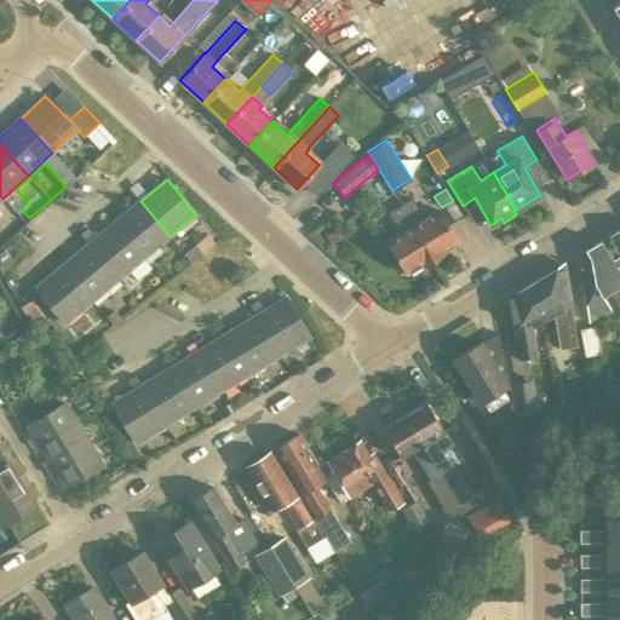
[(0,227),(7,235),(27,218),(9,197),(0,205),(0,227)]
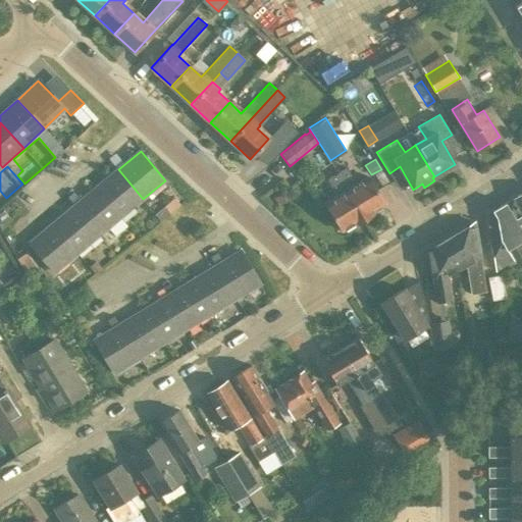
[(347,168),(337,174),(365,220),(373,215),(372,213),(385,205),(368,177),(356,185),(347,168)]
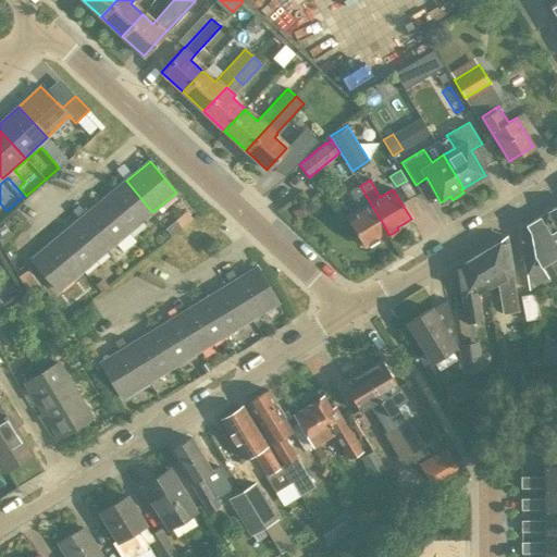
[(126,181),(102,200),(130,232),(152,212),(126,181)]
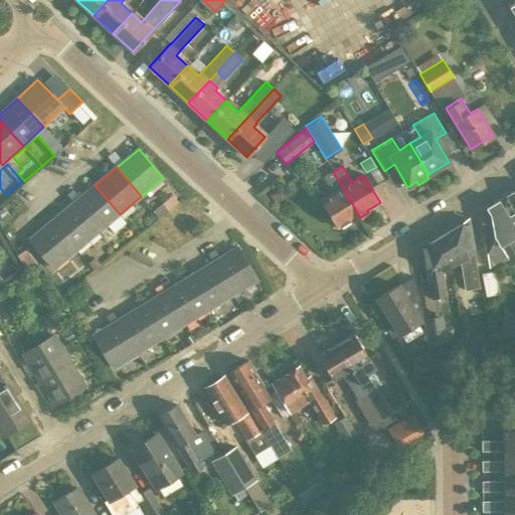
[(360,217),(333,172),(324,177),(334,193),(322,200),(338,227),(350,220),(352,222),(360,217)]
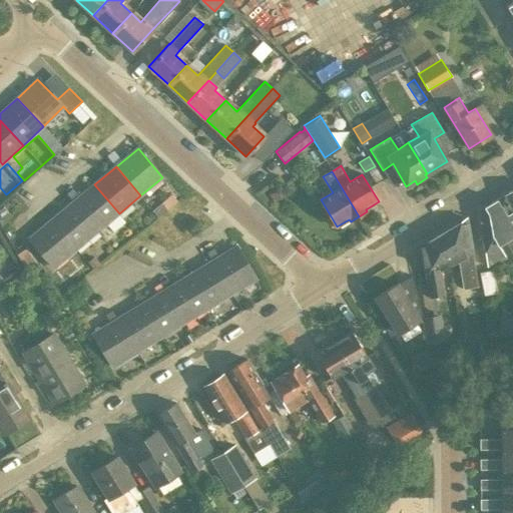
[(94,184),(73,201),(97,231),(119,213),(94,184)]
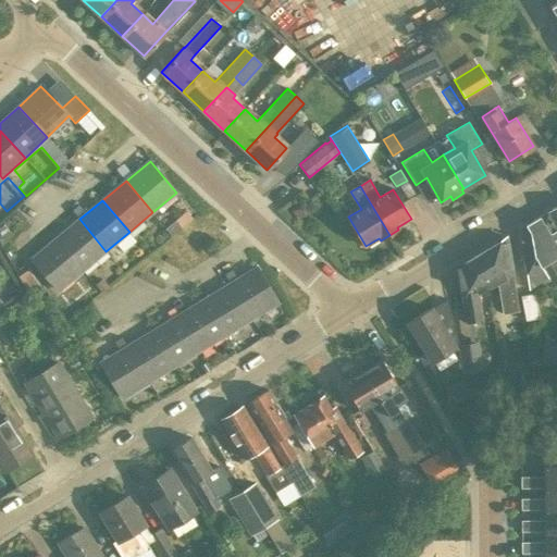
[(556,206),(544,214),(556,231),(556,206)]
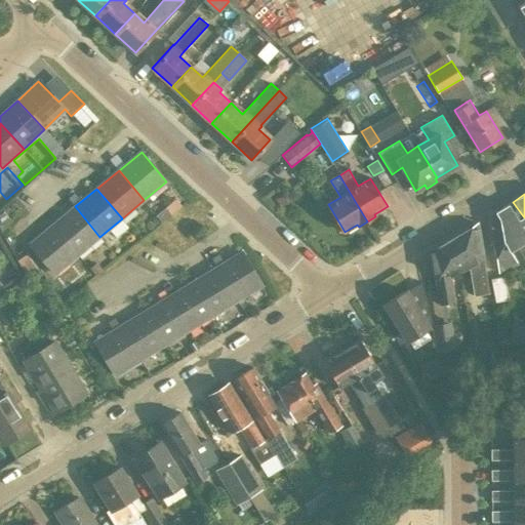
[(524,217),(513,202),(490,215),(489,221),(498,273),(516,261),(510,250),(517,246),(524,259),(524,217)]
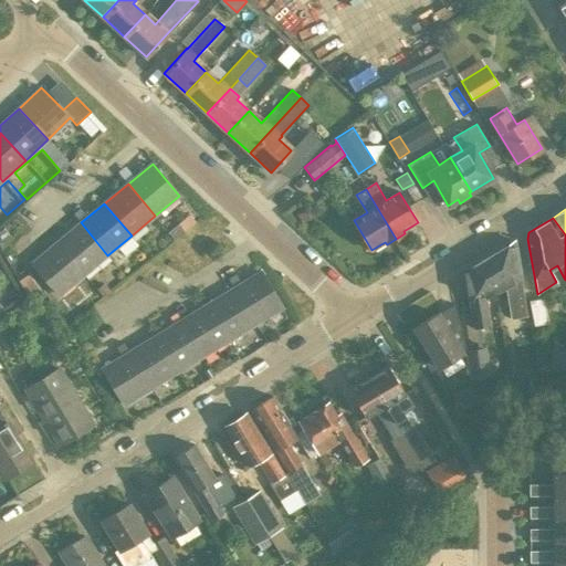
[(81,222),(56,242),(83,275),(107,255),(81,222)]
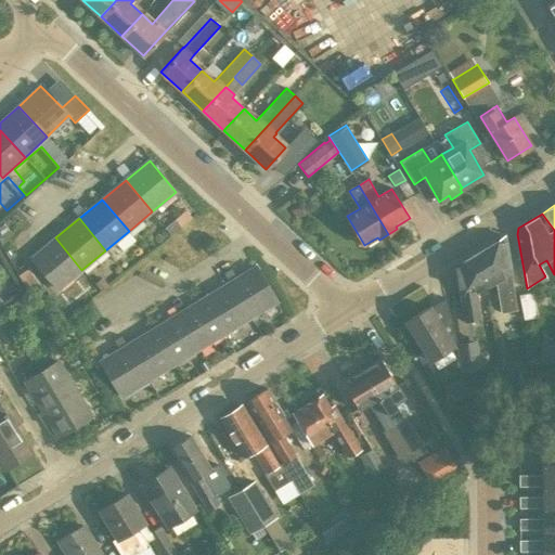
[(506,236),(482,249),(488,285),(495,281),(501,313),(517,310),(506,236)]
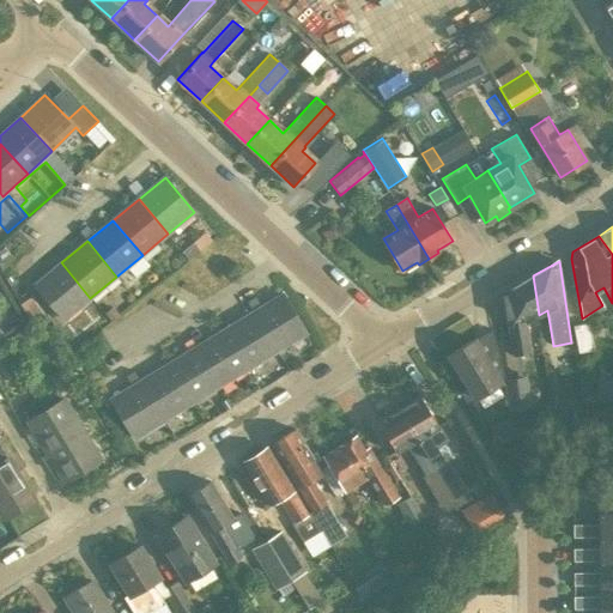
[(90,298),(61,262),(36,284),(65,320),(90,298)]
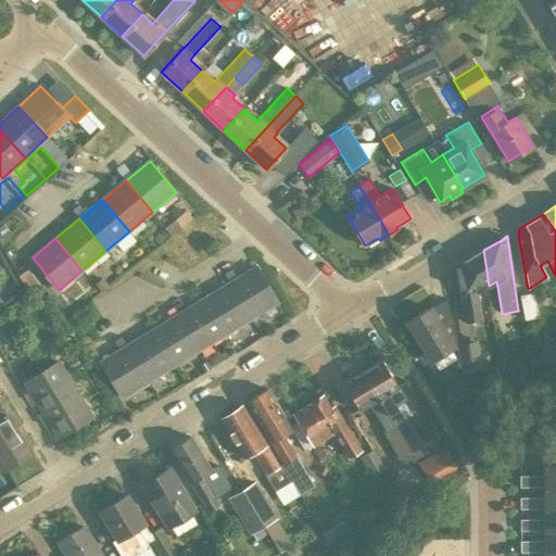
[(489,286),(483,250),(457,266),(466,323),(481,320),(477,293),(489,286)]
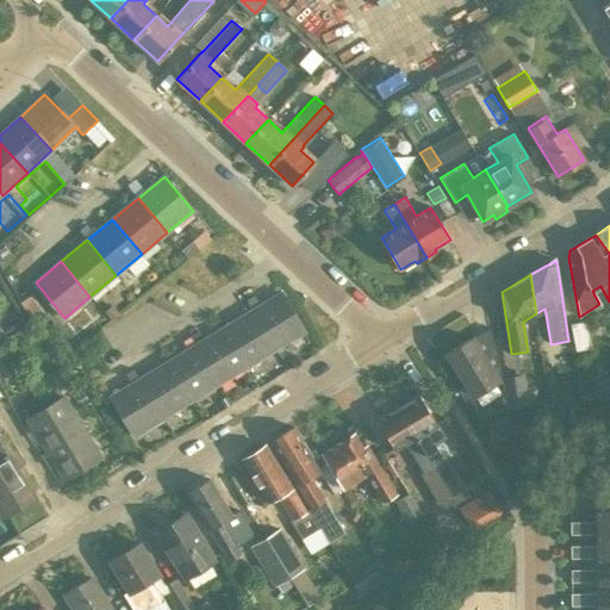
[(281,292),(253,310),(277,347),(305,330),(281,292)]
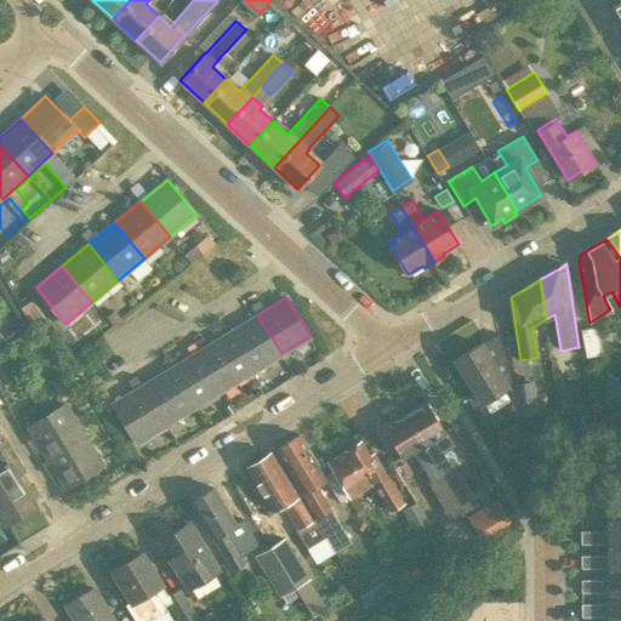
[(257,315),(229,332),(252,371),(281,353),(257,315)]
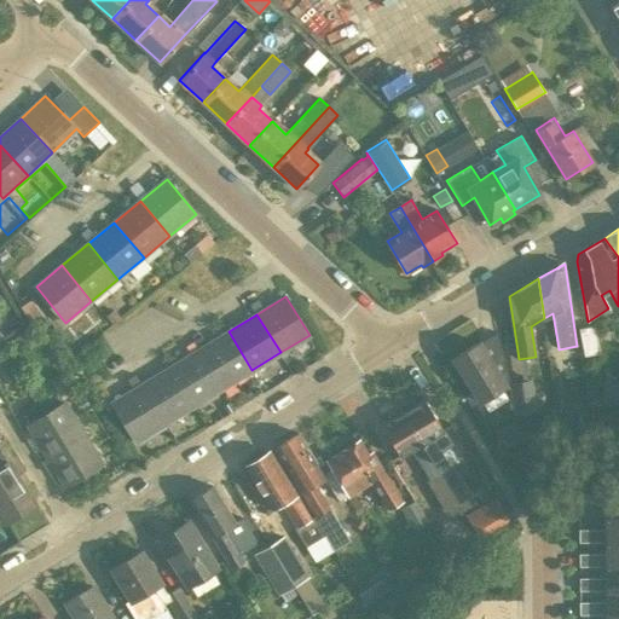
[(579,354),(580,362),(594,358),(594,354),(600,353),(595,325),(578,328),(583,354),(579,354)]
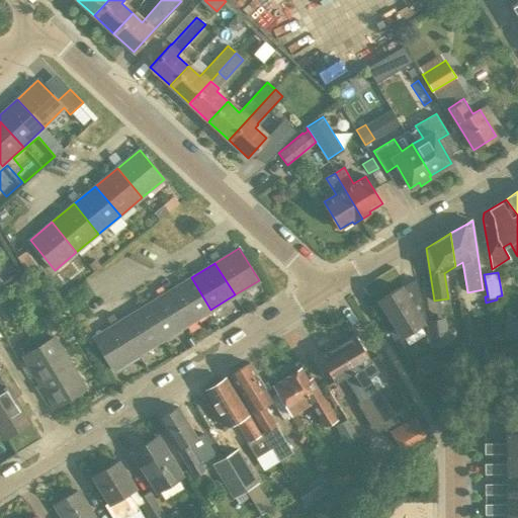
[(191,277),(167,292),(187,325),(210,310),(191,277)]
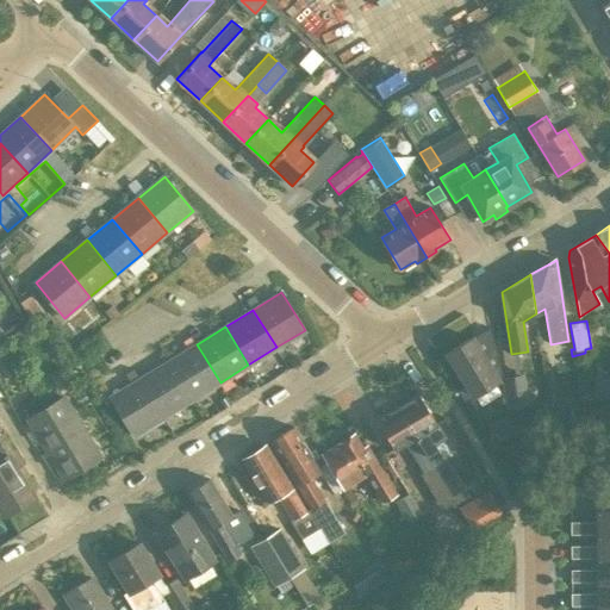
[(497,380),(472,338),(447,353),(473,396),(497,380)]
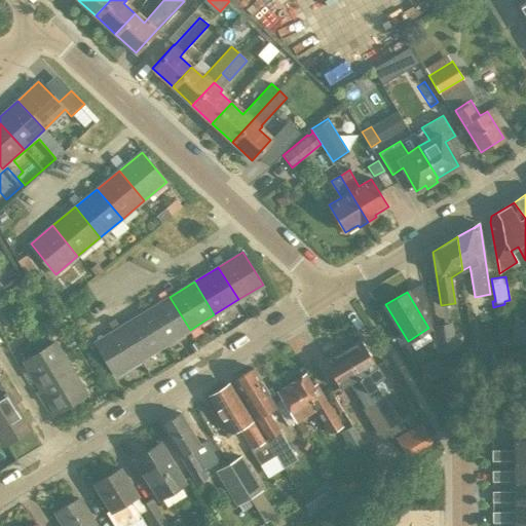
[(170,297),(145,312),(165,344),(190,330),(170,297)]
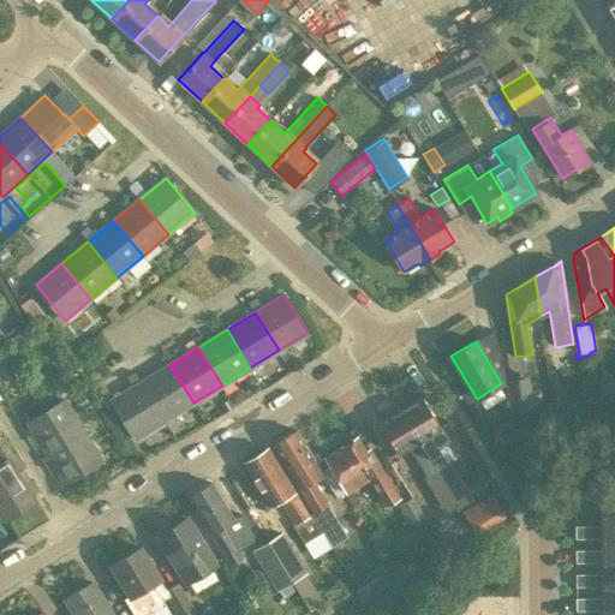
[(169,365),(142,382),(165,421),(193,402),(169,365)]
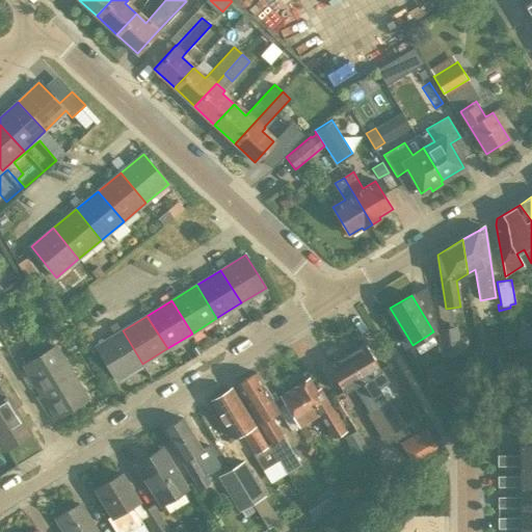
[(531,325),(525,327),(526,331),(516,334),(520,349),(531,346),(531,325)]
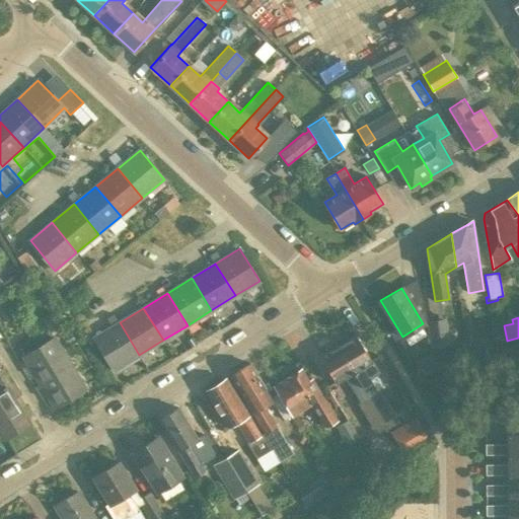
[(446,318),(426,321),(430,348),(450,345),(446,318)]
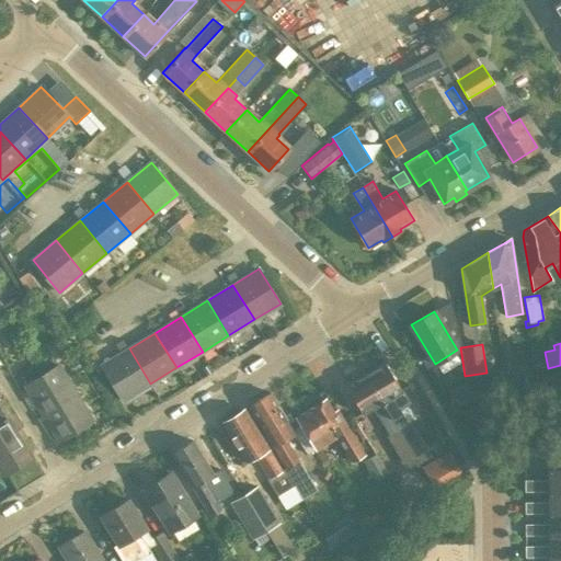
[(150,384),(129,348),(103,365),(125,400),(150,384)]
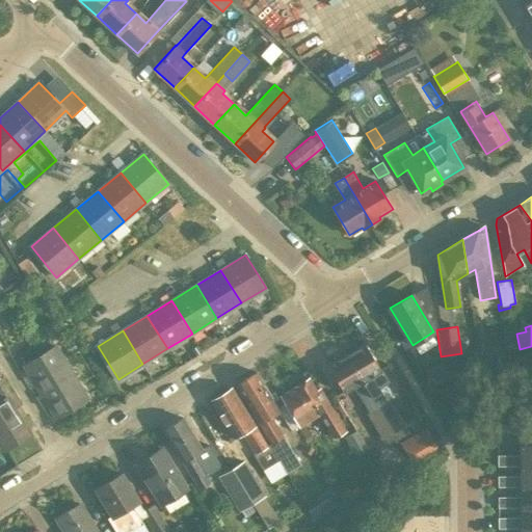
[(365,344),(349,353),(380,405),(387,401),(371,376),(380,370),(365,344)]
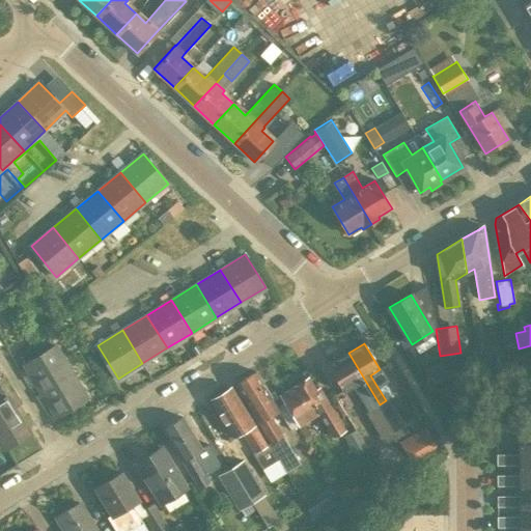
[(25,364),(57,416),(87,397),(55,345),(25,364)]
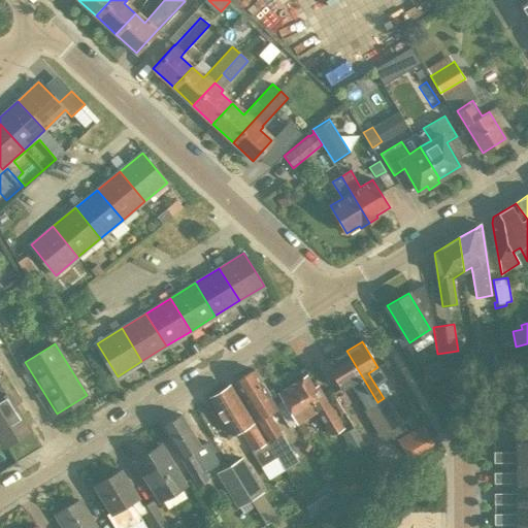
[(477,351),(482,367),(495,364),(491,348),(477,351)]
